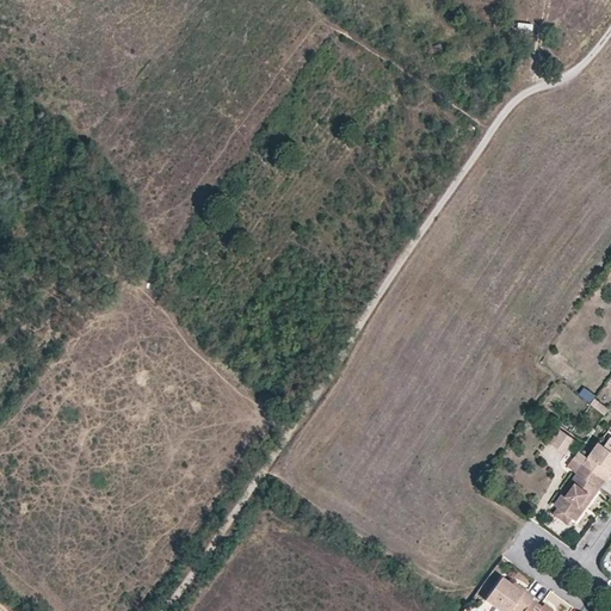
[(563,451),(575,439),(562,426),(550,439),(563,451)]
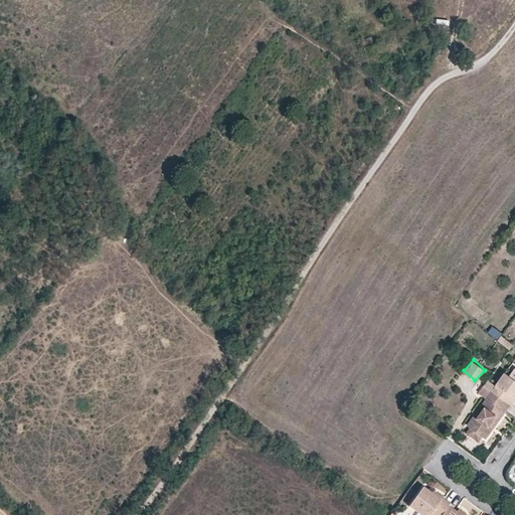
[(514,368),(511,374),(507,371),(497,385),(488,379),(484,385),(493,391),(511,404),(514,398),(514,368)]
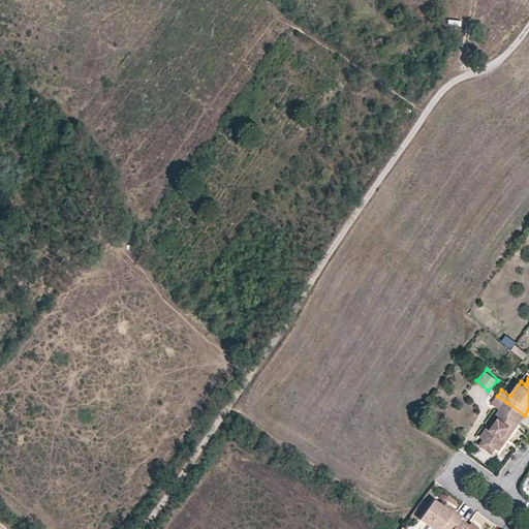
[(502,409),(506,402),(497,396),(493,402),(502,409)]
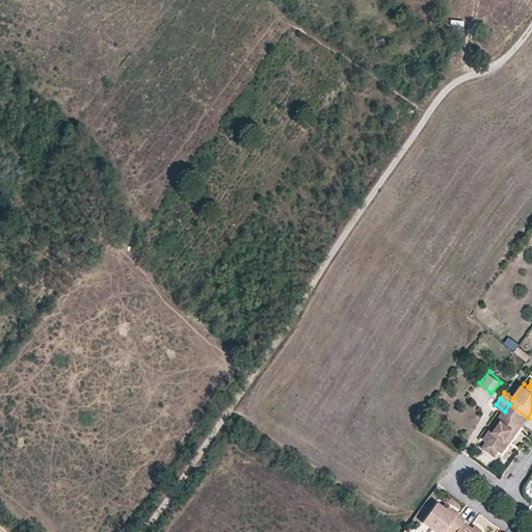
[(508,444),(505,442),(512,433),(514,435),(523,424),(528,418),(509,404),(484,441),(487,443),(499,450),(502,452),(508,444)]
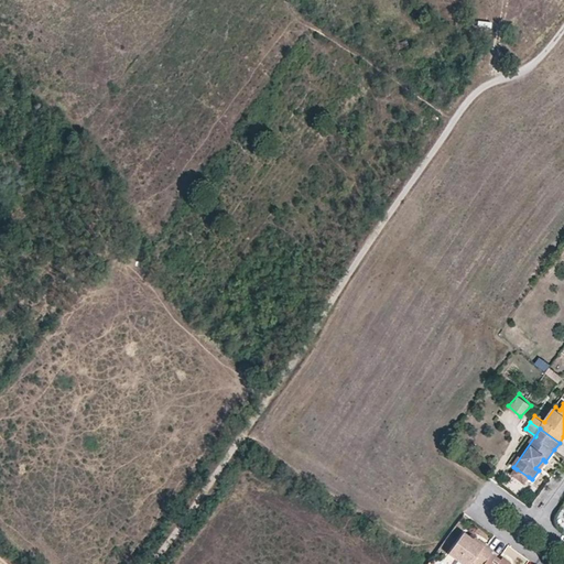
[(545,462),(543,459),(535,468),(539,470),(545,462)]
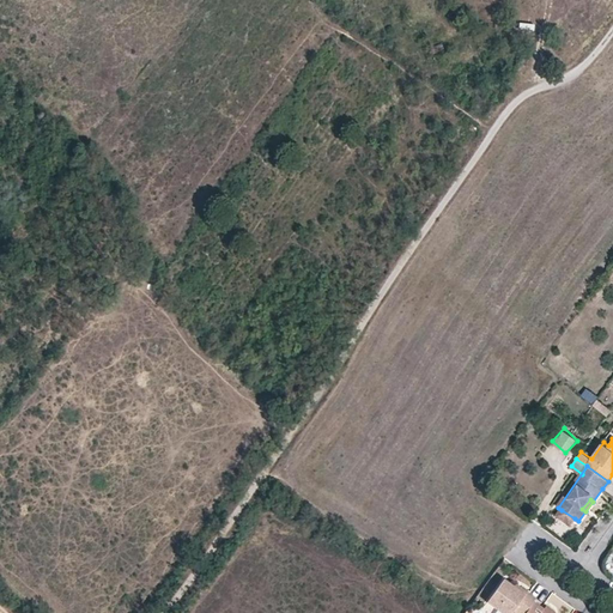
[(570,525),(575,519),(562,510),(557,516),(570,525)]
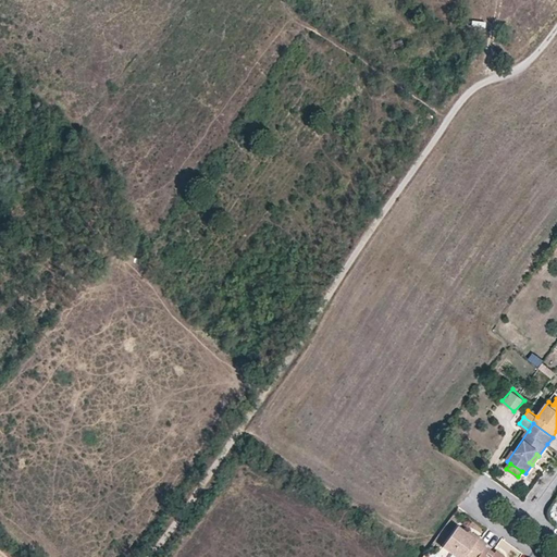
[(456,556),(463,556),(467,554),(469,556),(475,556),(484,546),(486,542),(480,537),(479,536),(477,541),(466,533),(457,527),(443,547),(456,556)]
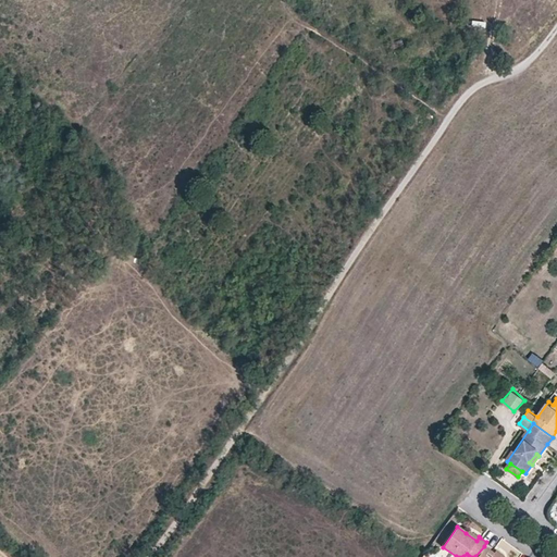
[(477,541),(479,536),(469,530),(466,533),(477,541)]
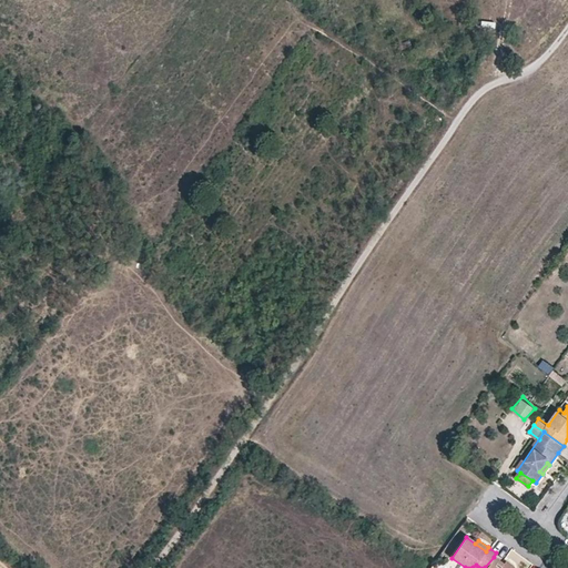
[(510,567),(504,564),(494,557),(485,567),(510,567)]
